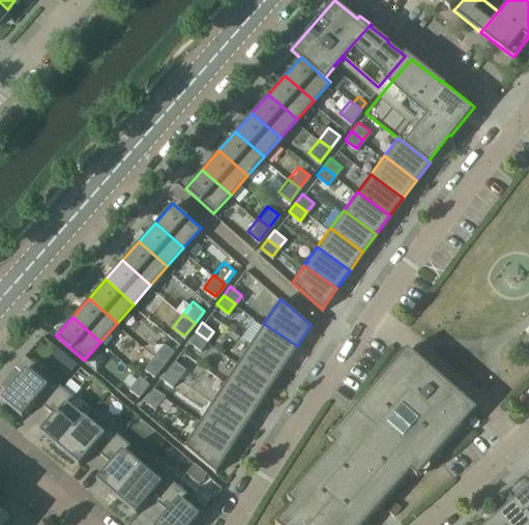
[(263,323),(251,342),(285,365),(297,346),(263,323)]
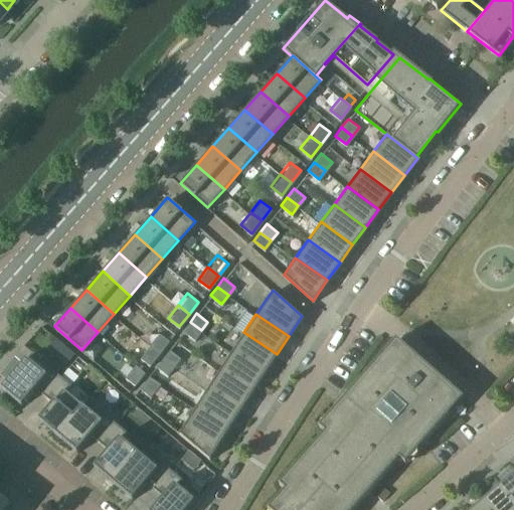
[(201,330),(190,322),(183,330),(194,339),(201,330)]
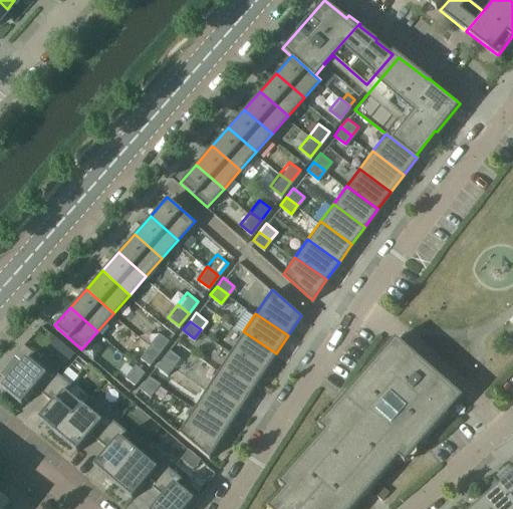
[(158,330),(148,342),(159,351),(169,339),(158,330)]
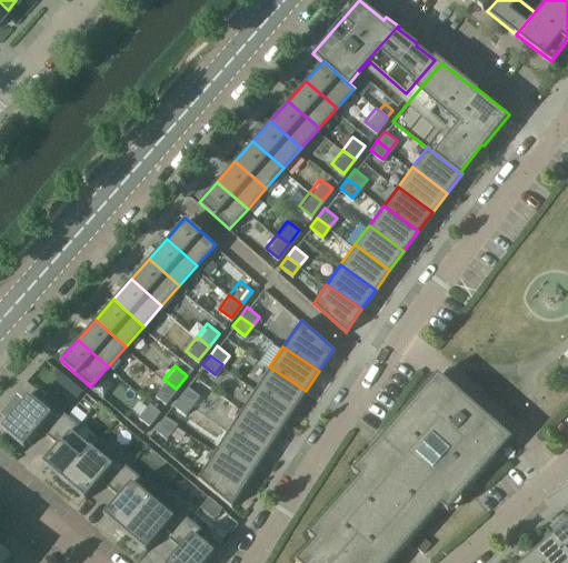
[(269,367),(256,386),(292,411),(306,391),(269,367)]
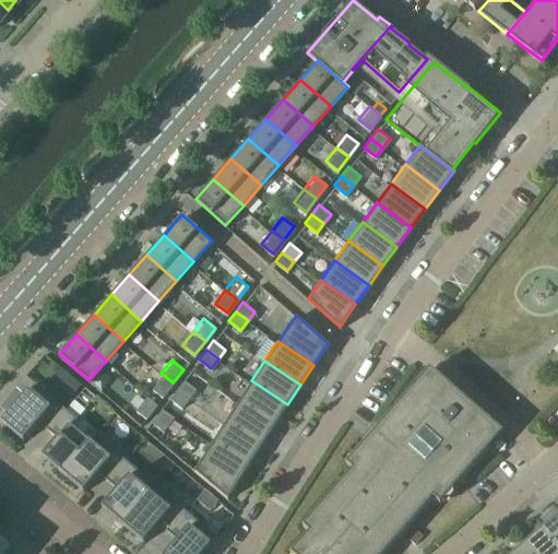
[(293,553),(380,553),(432,495),(439,501),(502,429),(429,366),(345,461),(352,467),(301,523),(308,529),(289,551),(293,553)]
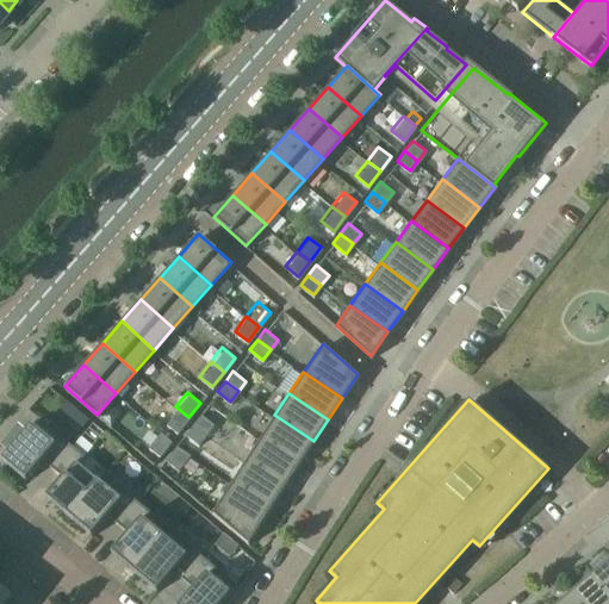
[(188,417),(175,406),(163,422),(176,431),(188,417)]
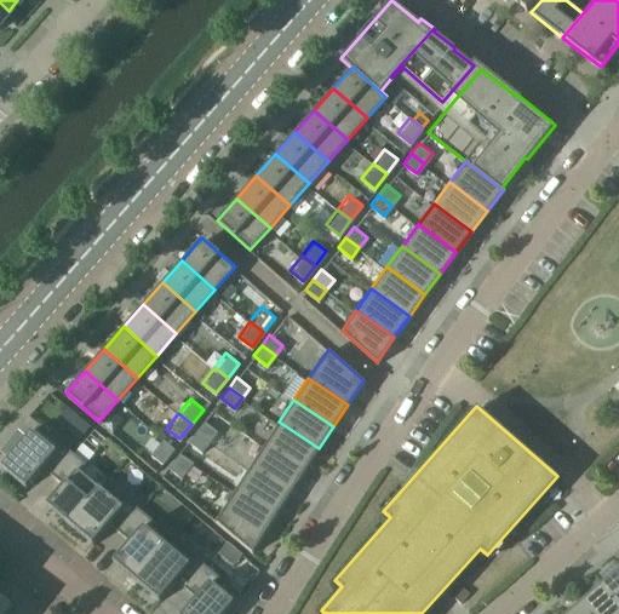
[(204,419),(195,430),(208,440),(217,430),(204,419)]
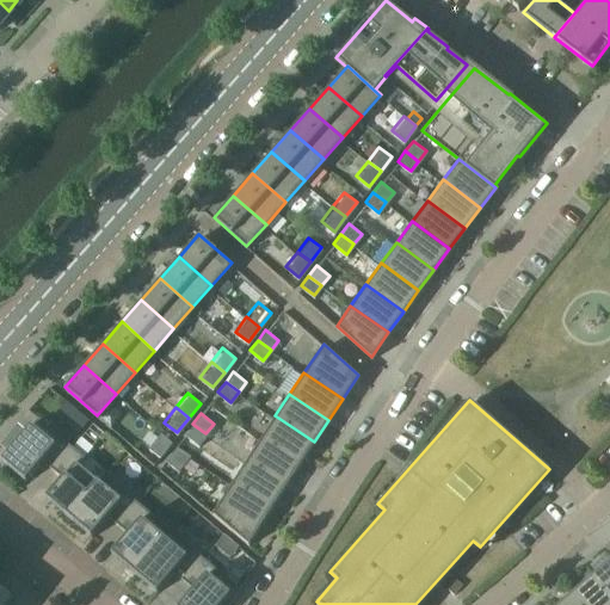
[(41,460),(51,468),(71,444),(37,415),(26,428),(8,450),(1,458),(25,479),(41,460)]
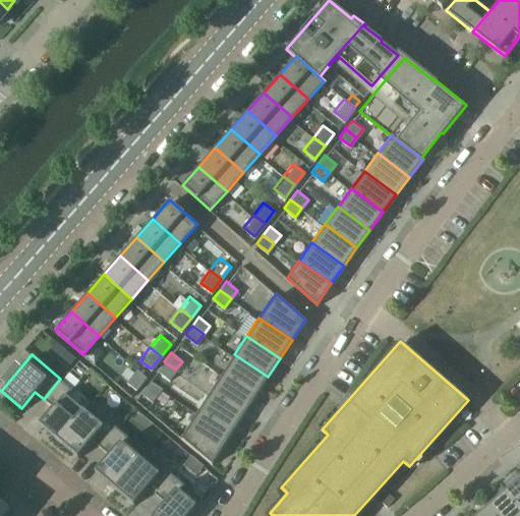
[(234,354),(222,373),(255,395),(268,377),(234,354)]
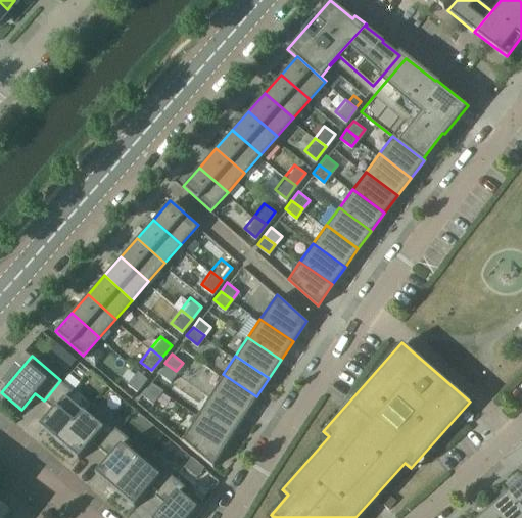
[(14,360),(0,375),(0,379),(7,385),(22,367),(14,360)]
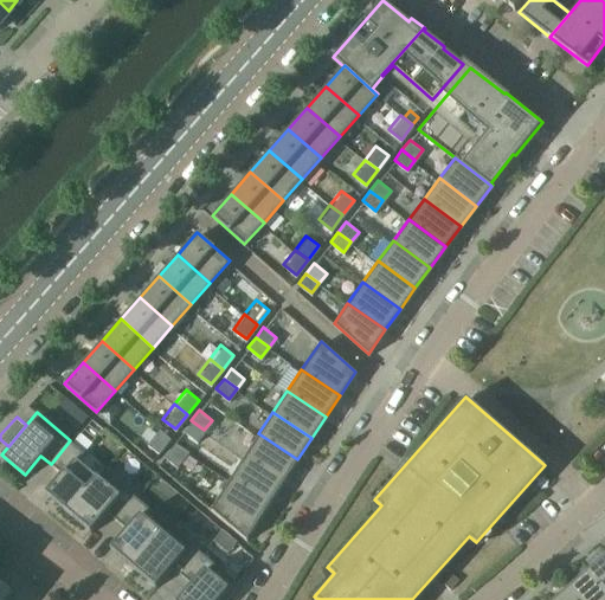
[(204,430),(191,420),(184,430),(197,440),(204,430)]
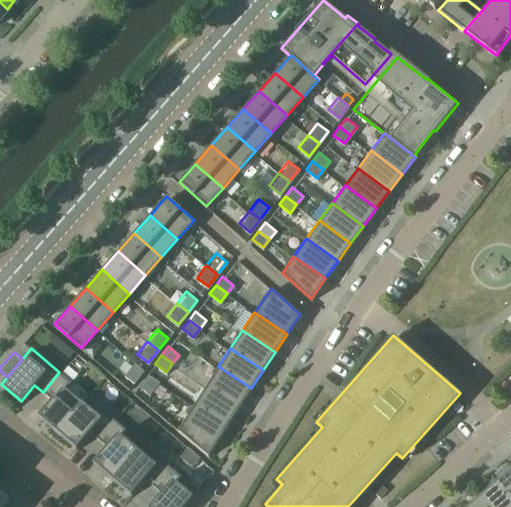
[(124,374),(133,381),(143,369),(134,361),(124,374)]
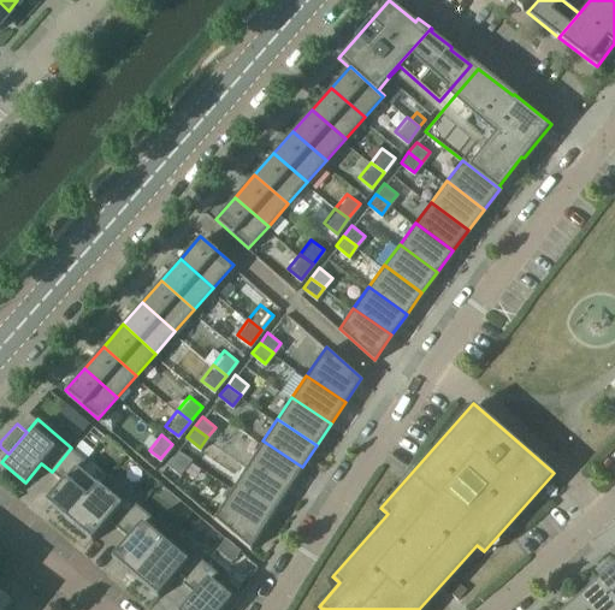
[(262,440),(248,463),(288,489),(302,467),(262,440)]
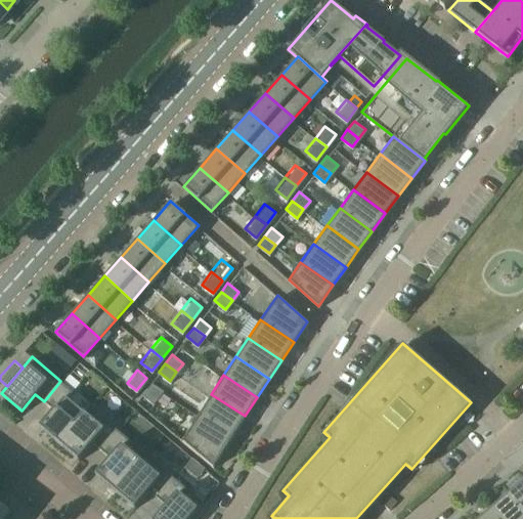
[(38,425),(57,441),(89,404),(88,404),(83,411),(66,396),(72,390),(60,381),(44,401),(52,408),(38,425)]
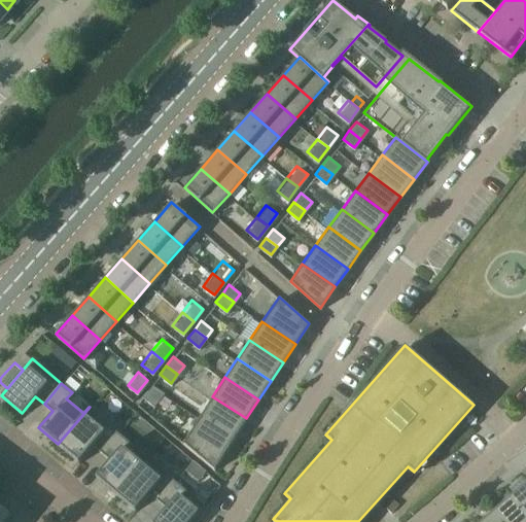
[(142,396),(153,405),(164,391),(151,384),(142,396)]
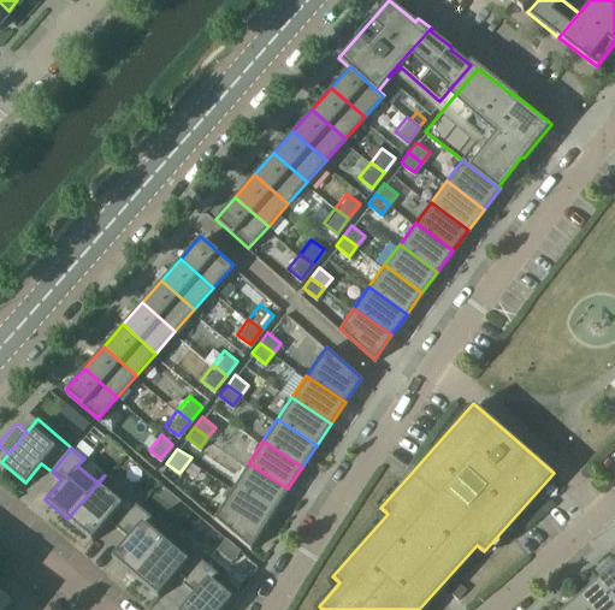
[(248,463),(234,485),(273,510),(288,489),(248,463)]
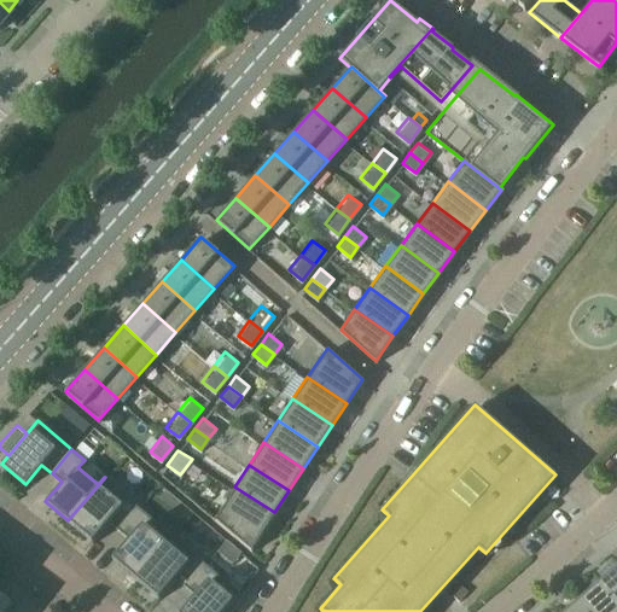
[(109,520),(118,529),(138,506),(105,477),(68,520),(92,541),(109,520)]
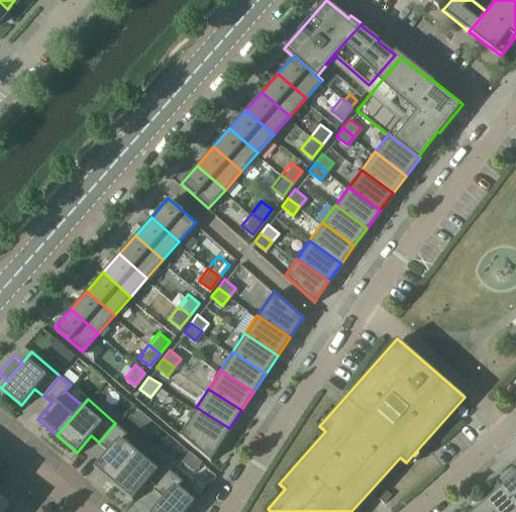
[(229,428),(196,407),(179,433),(210,459),(229,428)]
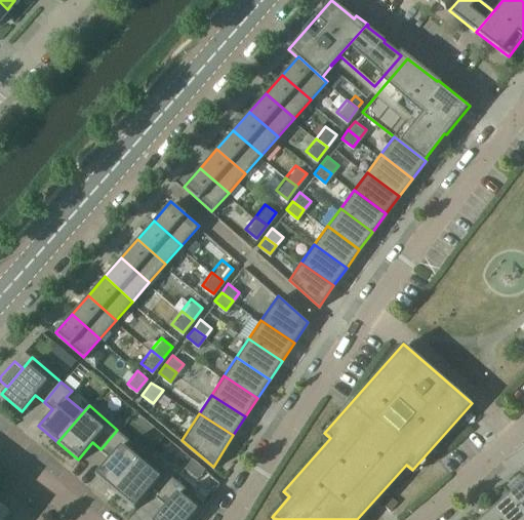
[(94,474),(114,490),(146,453),(117,430),(101,449),(110,456),(94,474)]
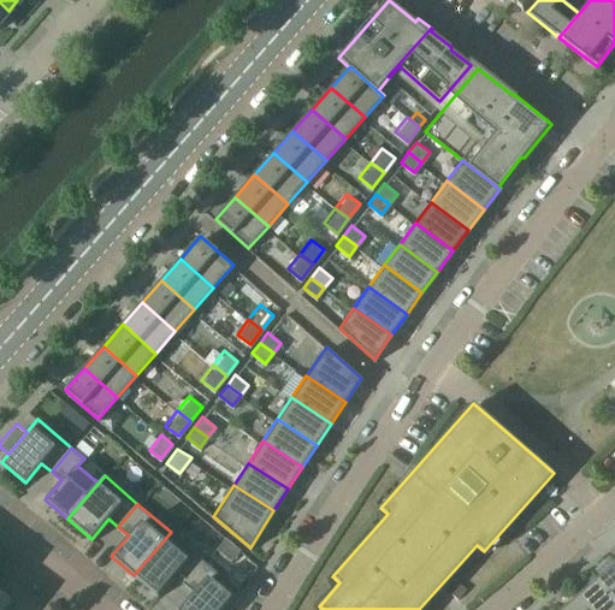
[(175,574),(184,582),(203,560),(171,532),(134,575),(158,594),(175,574)]
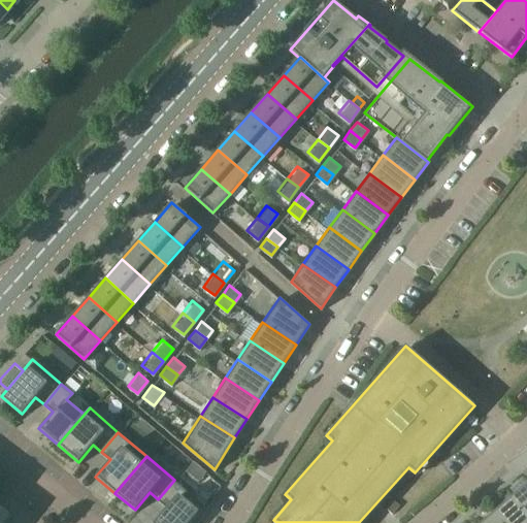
[(174,480),(158,499),(167,508),(153,522),(189,522),(204,505),(174,480)]
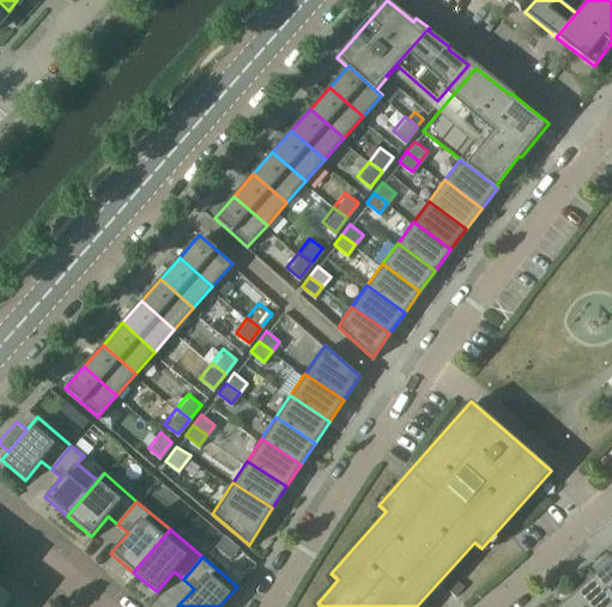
[(611,557),(594,574),(611,593),(611,557)]
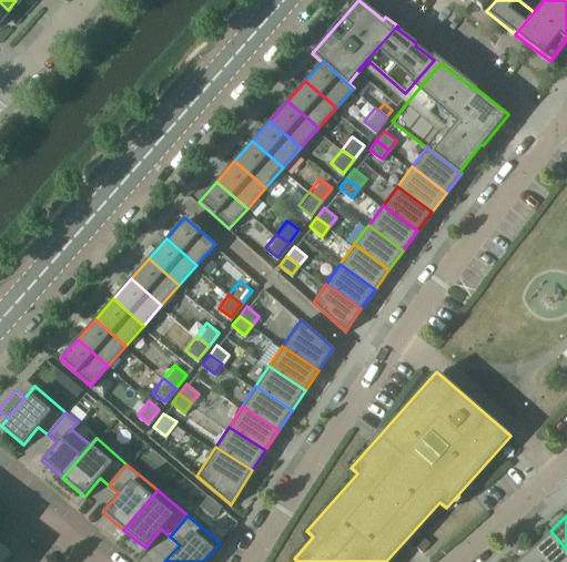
[(566,561),(566,549),(550,531),(533,547),(545,561),(566,561)]
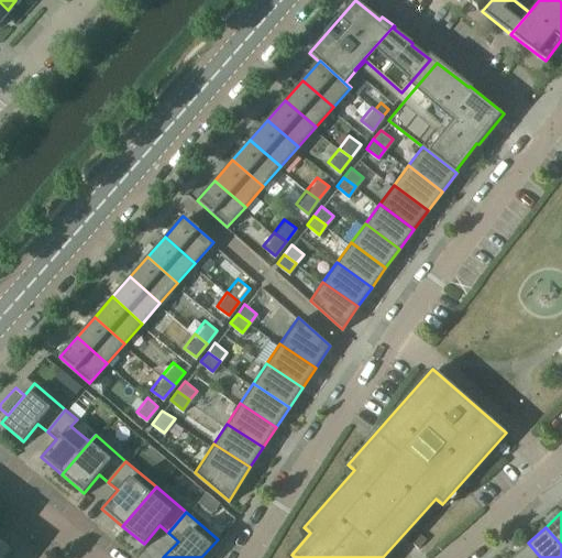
[(418,532),(410,540),(417,546),(425,537),(418,532)]
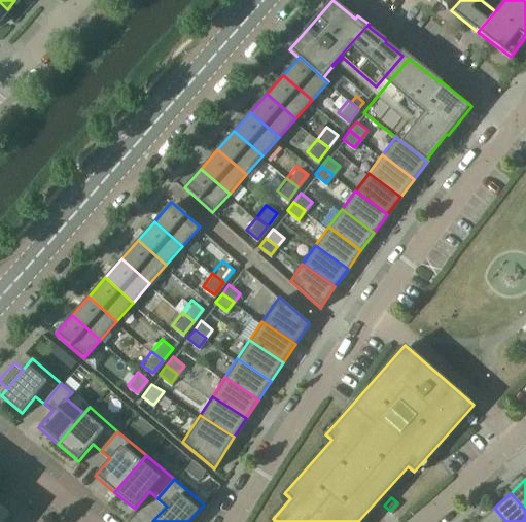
[(505,521),(494,508),(478,521),(505,521)]
